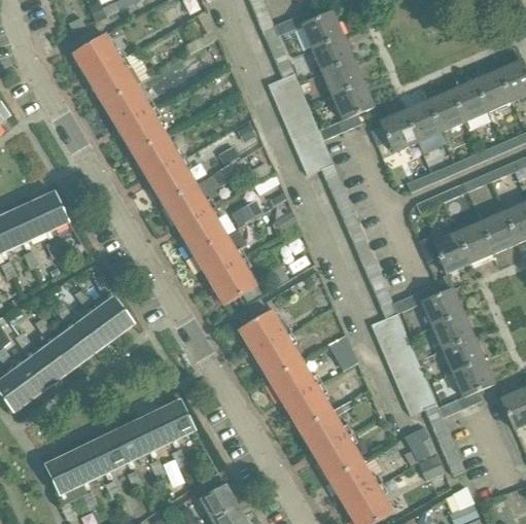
[(118,0),(102,7),(106,16),(123,8),(118,0)]
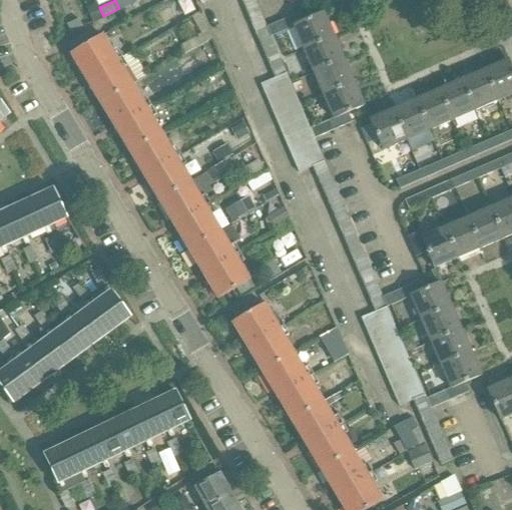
[(256,8),(252,0),(240,4),(244,12),(256,8)]
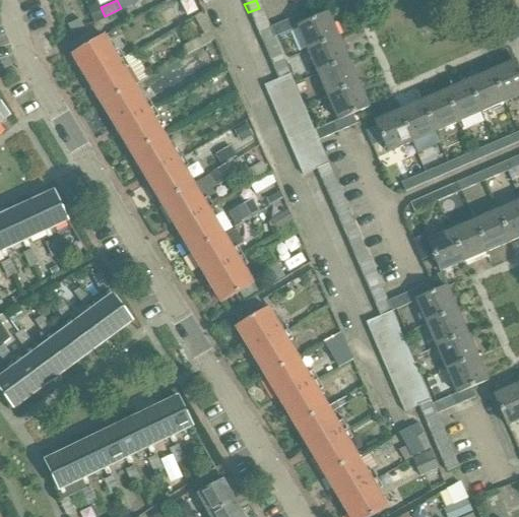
[(262,16),(259,8),(248,12),(251,20),(262,16)]
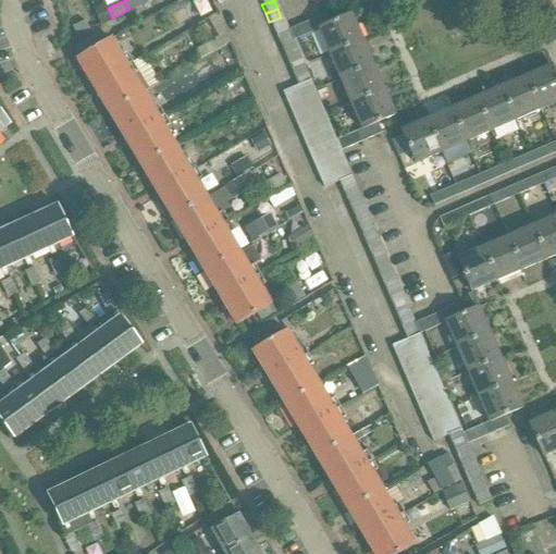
[(311,31),(318,28),(329,52),(361,38),(350,13),(333,20),(330,10),(307,20),(311,31)]
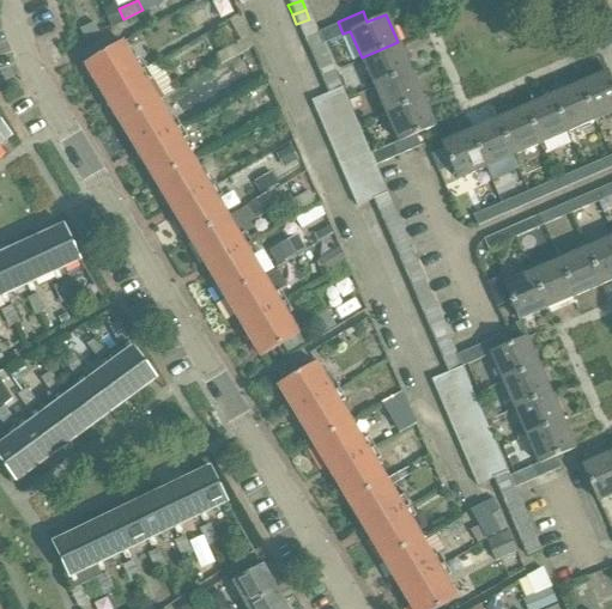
[(92,19),(77,26),(82,37),(97,31),(92,19)]
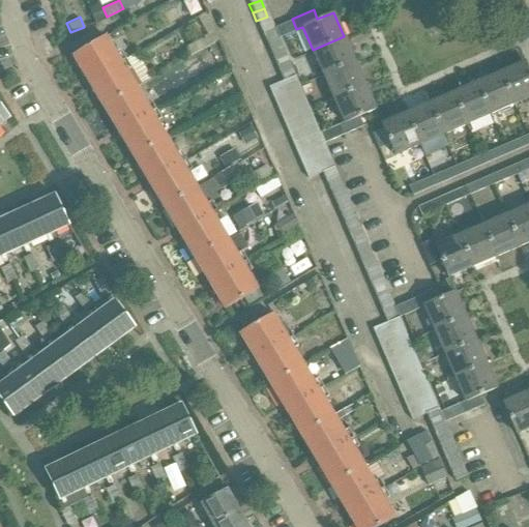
[(271,25),(267,17),(256,21),(260,30),(271,25)]
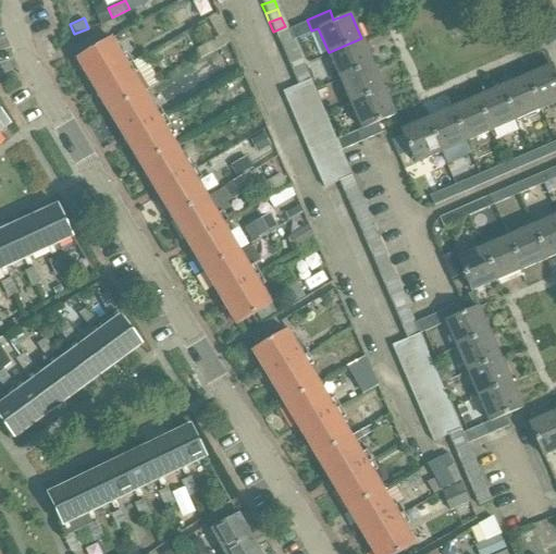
[(307,20),(288,27),(291,34),(293,39),(311,31),(307,20)]
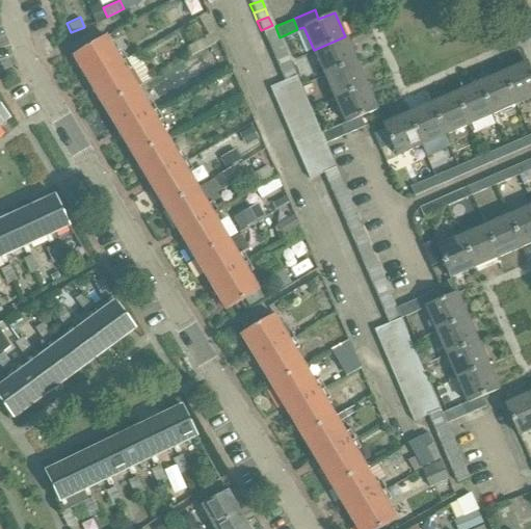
[(273,27),(272,25),(261,30),(264,38),(266,37),(275,33),(273,27)]
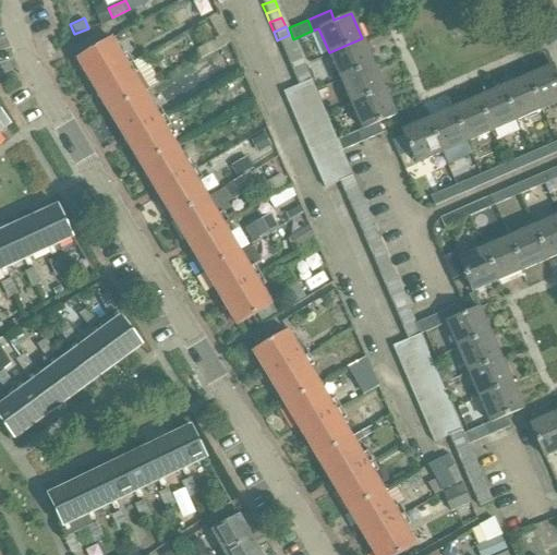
[(295,43),(293,39),(291,34),(289,35),(279,39),(283,48),(295,43)]
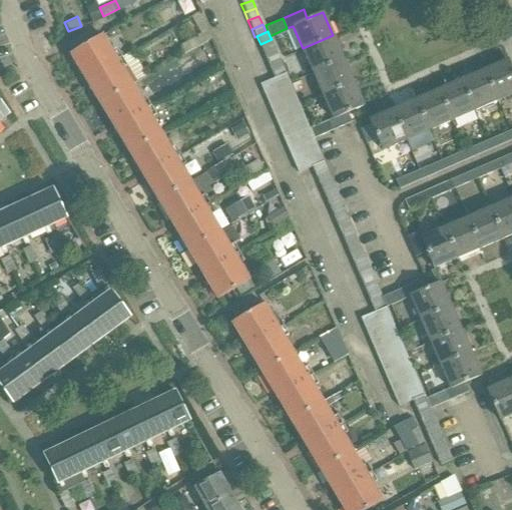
[(99,101),(131,82),(102,33),(70,52),(99,101)]
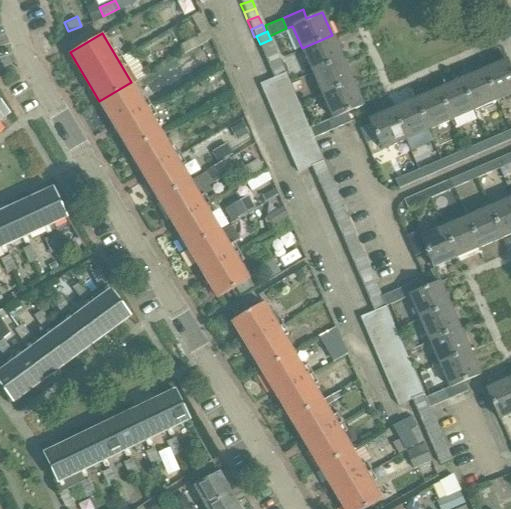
[(302,48),(312,71),(342,58),(333,37),(332,35),(302,48)]
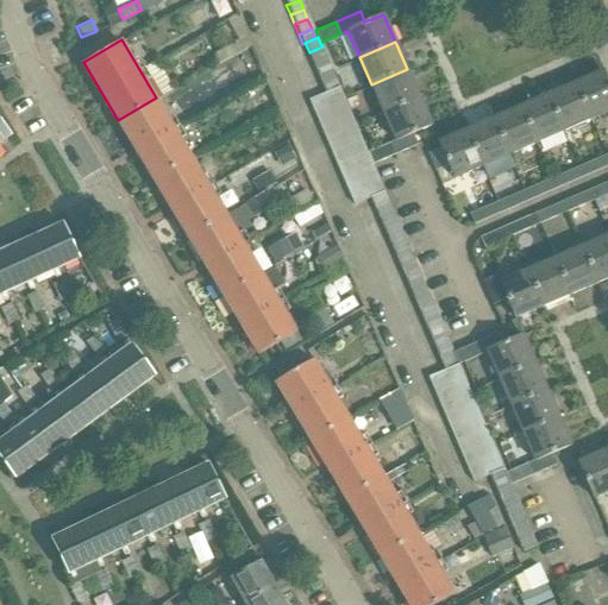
[(326,56),(323,46),(309,52),(313,62),(326,56)]
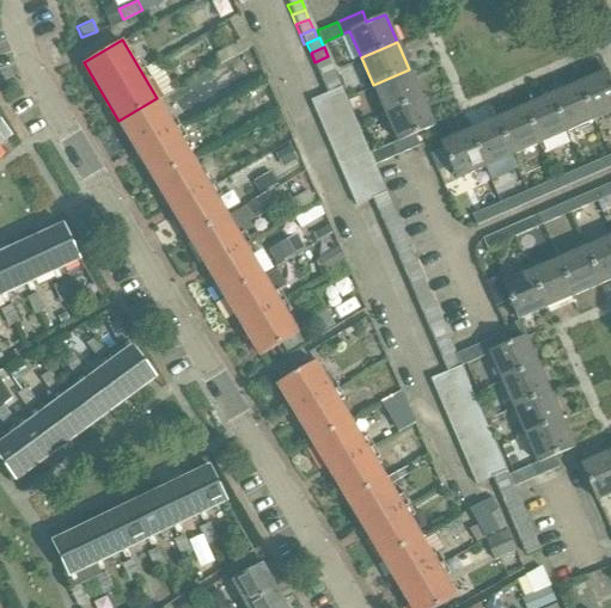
[(333,66),(328,56),(315,62),(319,72),(333,66)]
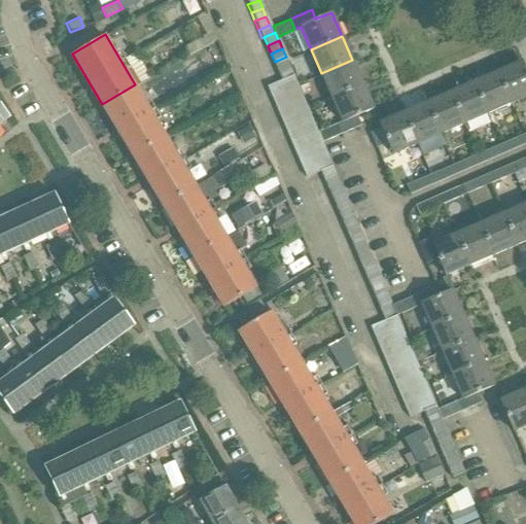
[(289,65),(286,57),(275,62),(278,70),(289,65)]
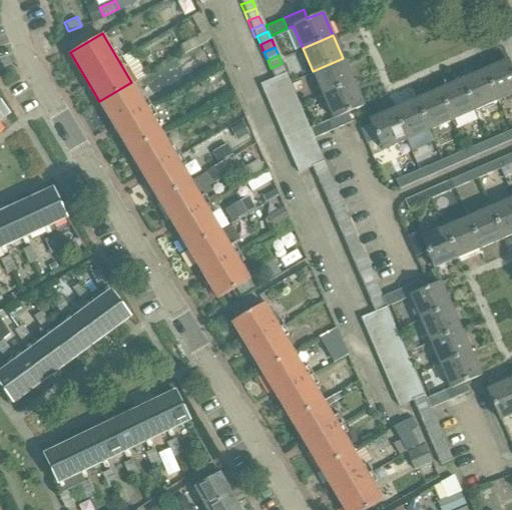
[(313,71),(322,94),(353,81),(345,62),(343,58),(313,71)]
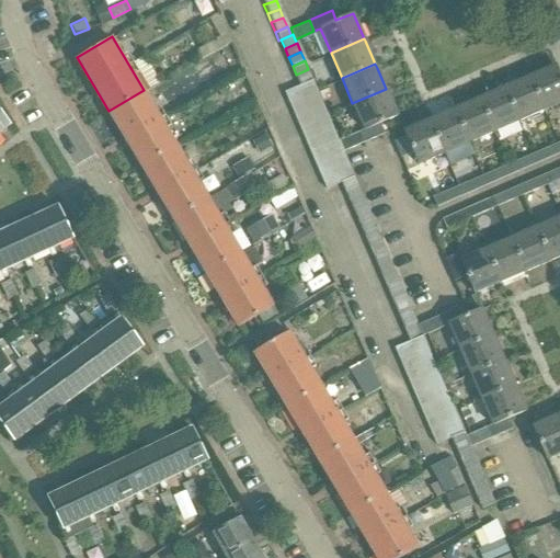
[(529,75),(544,107),(559,100),(559,76),(555,65),(529,75)]
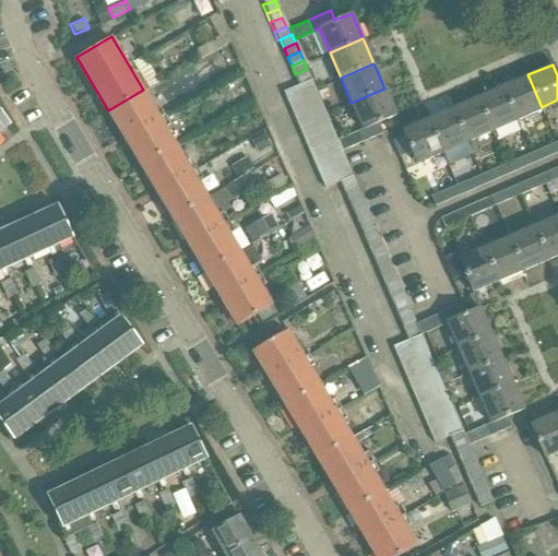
[(311,78),(307,69),(295,74),(299,83),(311,78)]
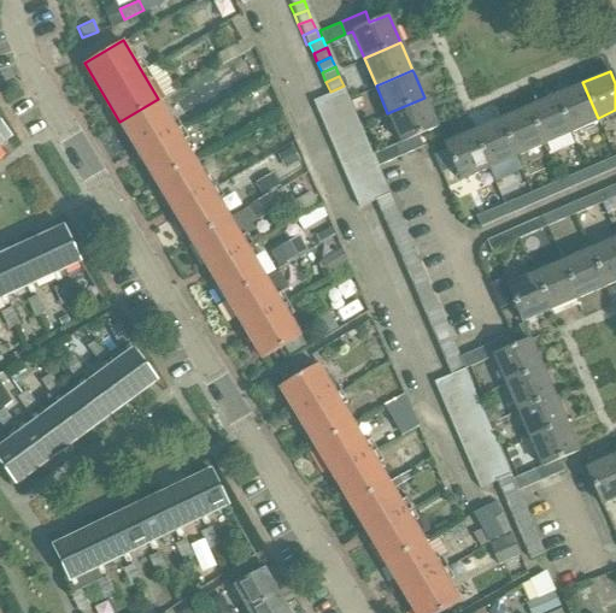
[(570,130),(598,118),(582,82),(555,94),(570,130)]
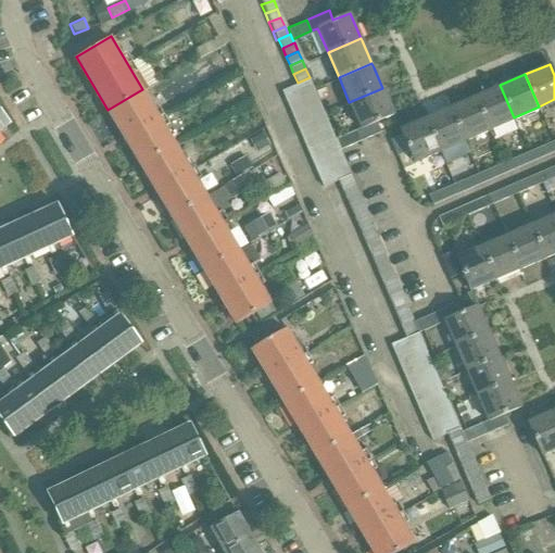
[(310,77),(298,83),(282,89),(287,101),(314,89),(310,77)]
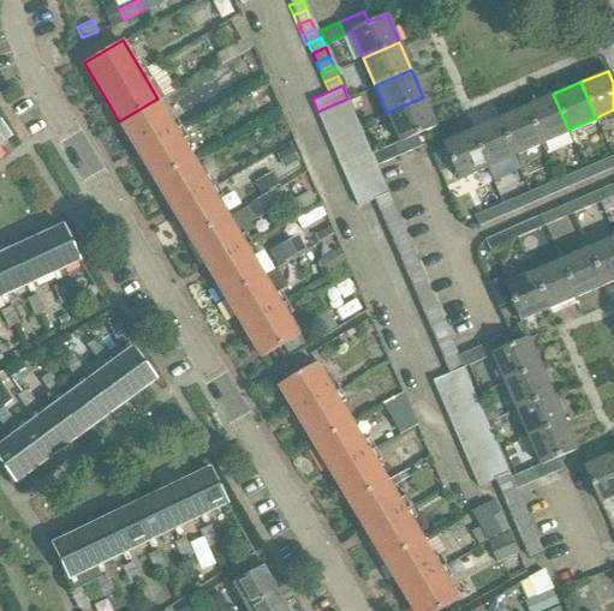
[(541,142),(568,130),(553,94),(525,106),(541,142)]
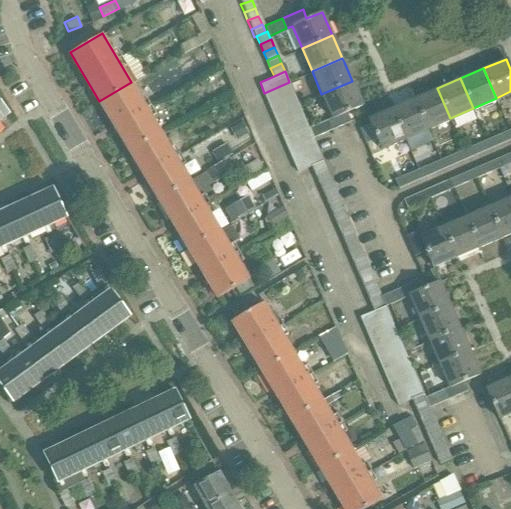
[(321,94),(331,117),(325,120),(329,129),(350,120),(347,110),(362,104),(352,81),(321,94)]
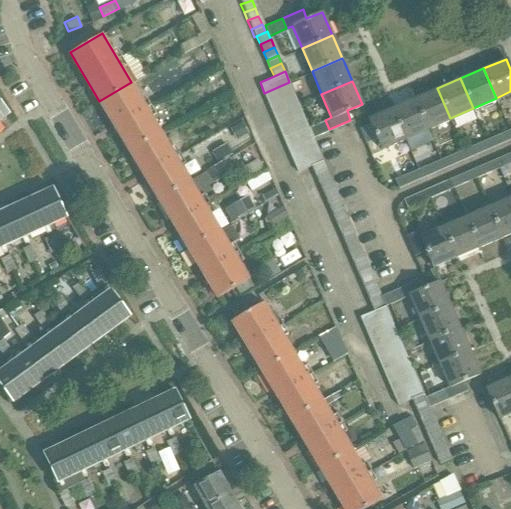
[(161,131),(131,82),(99,101),(129,150),(161,131)]
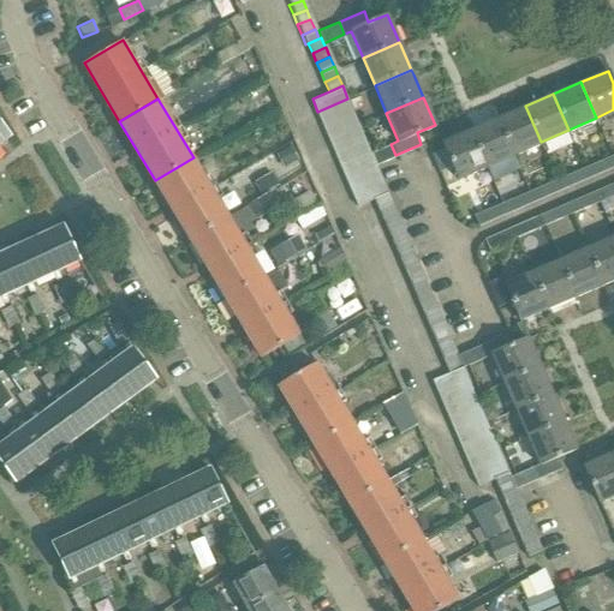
[(353,112),(347,99),(317,112),(323,125),(353,112)]
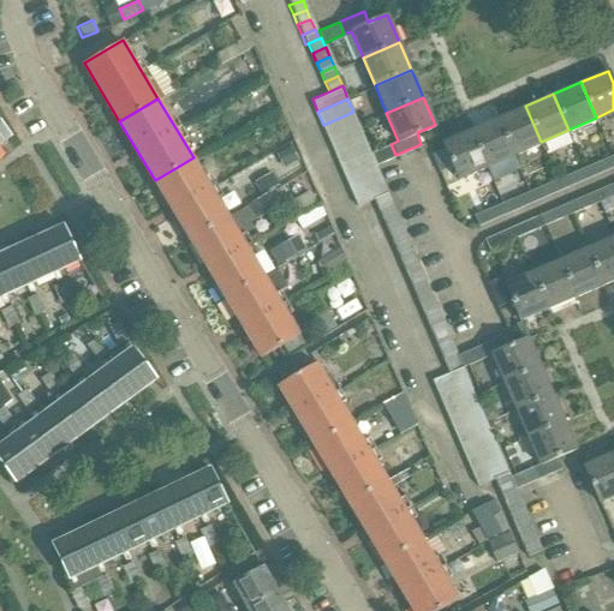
[(513,154),(541,142),(525,106),(498,118),(513,154)]
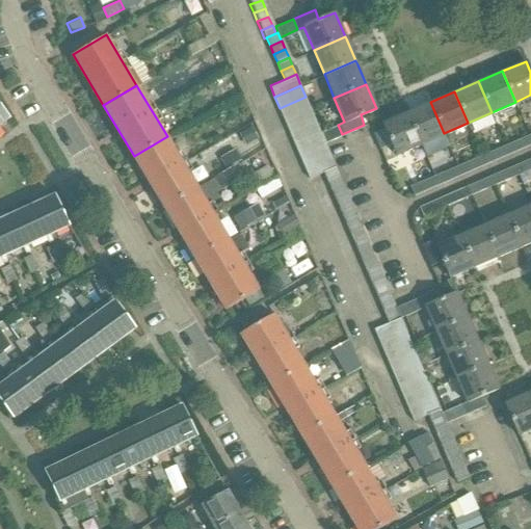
[(311,108),(306,97),(280,108),(285,120),(311,108)]
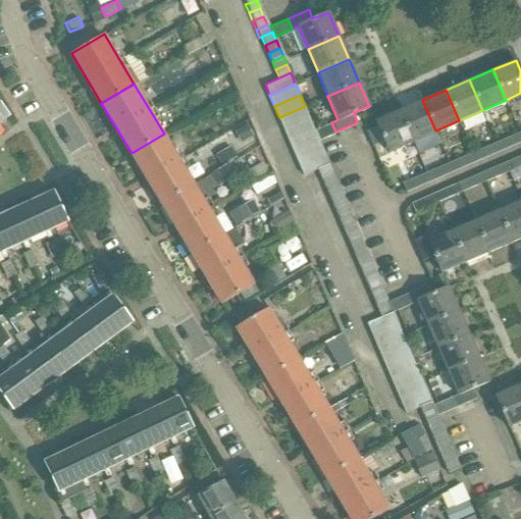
[(413,141),(435,131),(422,100),(400,110),(413,141)]
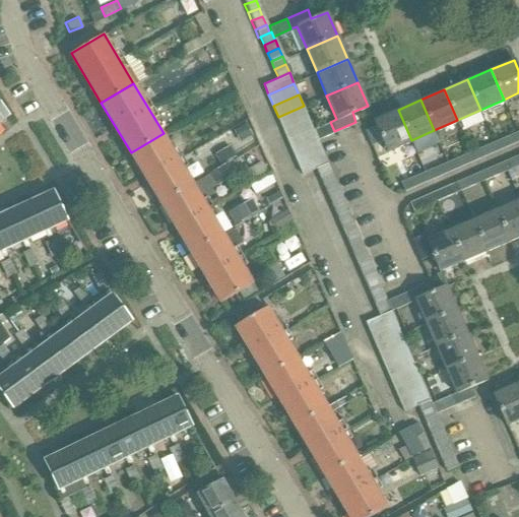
[(0,119),(8,114),(0,103),(0,119)]
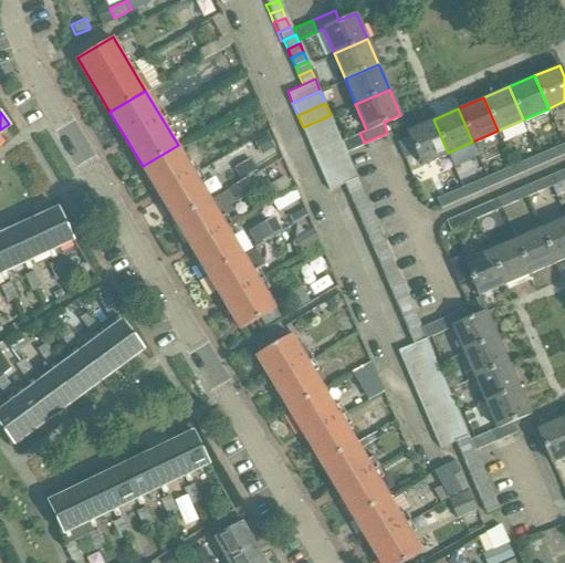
[(336,127),(331,115),(303,127),(309,139),(336,127)]
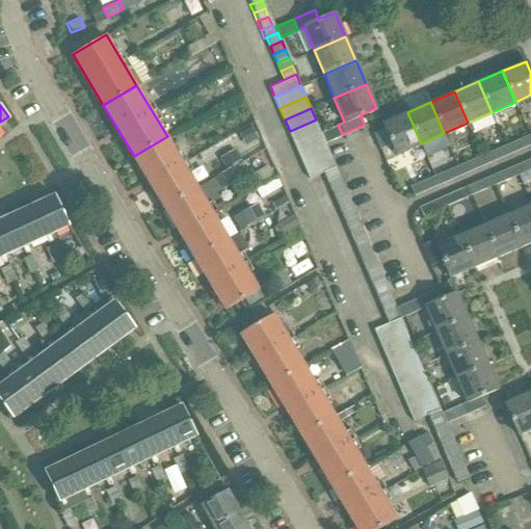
[(406,150),(421,143),(407,112),(383,123),(400,161),(409,157),(406,150)]
